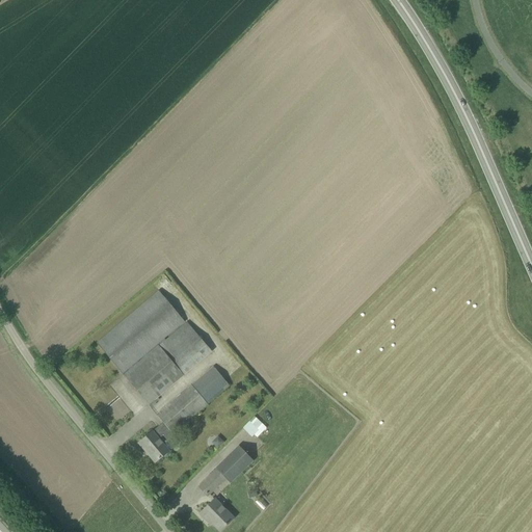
[(97,343),(149,405),(190,370),(189,368),(211,349),(187,322),(159,346),(158,345),(124,373),(123,372),(184,321),(159,291),(97,343)]
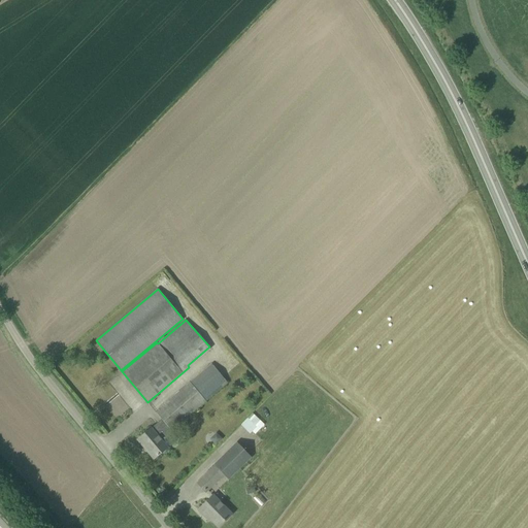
[(211,364),(156,411),(163,421),(171,430),(172,430),(228,383),(211,364)]
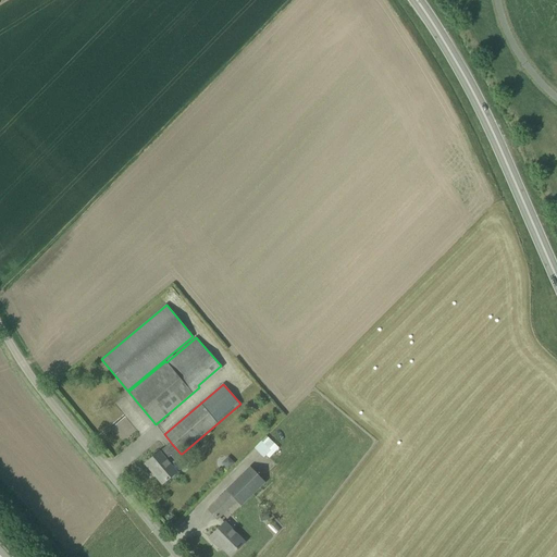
[(261,441),(254,448),(263,458),(267,456),(271,450),(269,448),(274,443),(267,436),(267,435),(261,441)]
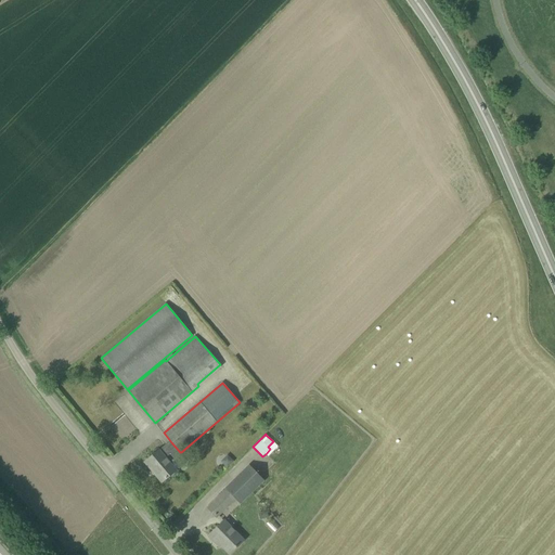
[(183,454),(181,452),(180,452),(171,442),(160,451),(159,450),(144,462),(162,482),(176,470),(170,464),(183,454)]
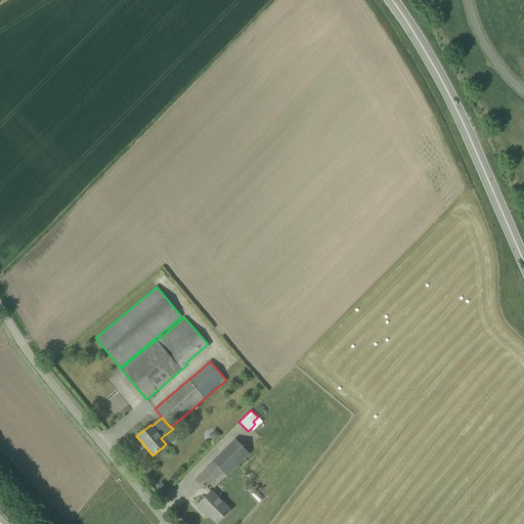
[(107,441),(118,441),(118,426),(107,426),(107,441)]
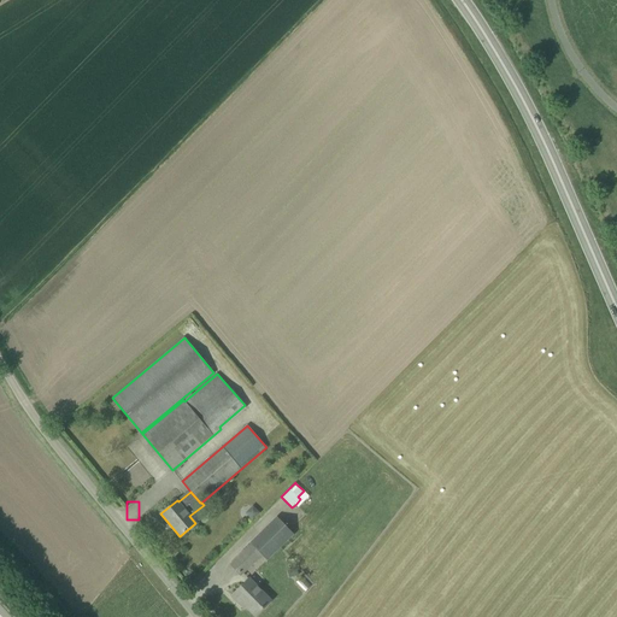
[(253,506),(246,512),(253,519),(260,512),(253,506)]
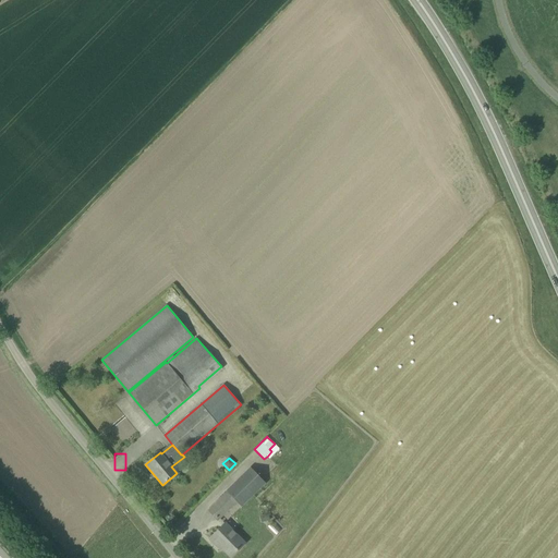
[(226,490),(228,492),(208,510),(218,520),(237,501),(241,506),(266,482),(251,466),(226,490)]
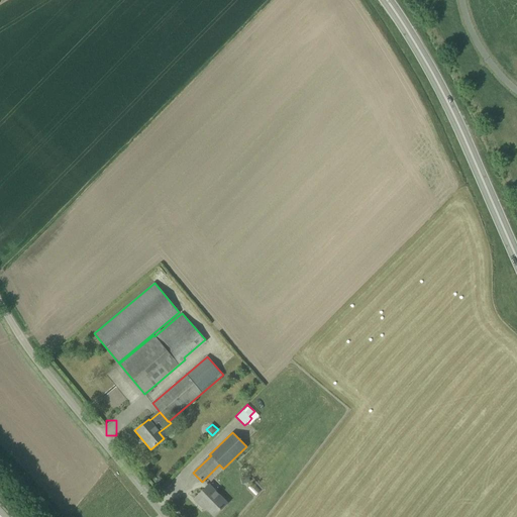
[(226,503),(208,485),(194,499),(201,506),(203,505),(213,516),(226,503)]
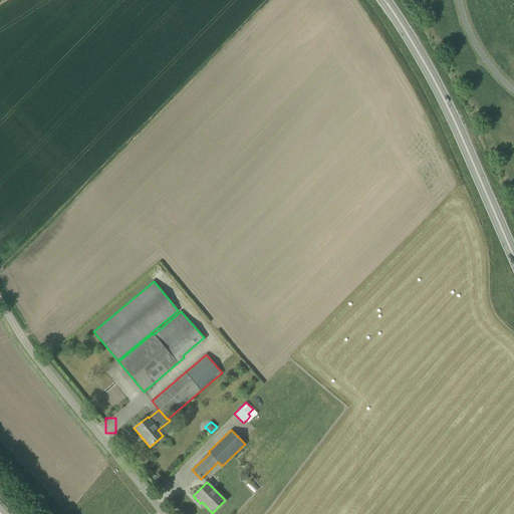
All buildings are outlined.
